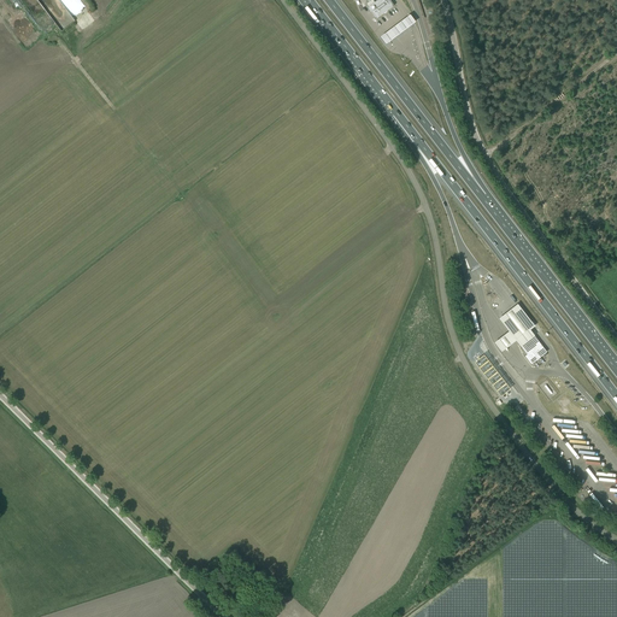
[(394,6),(389,0),(377,0),(369,7),(377,18),(394,6)]
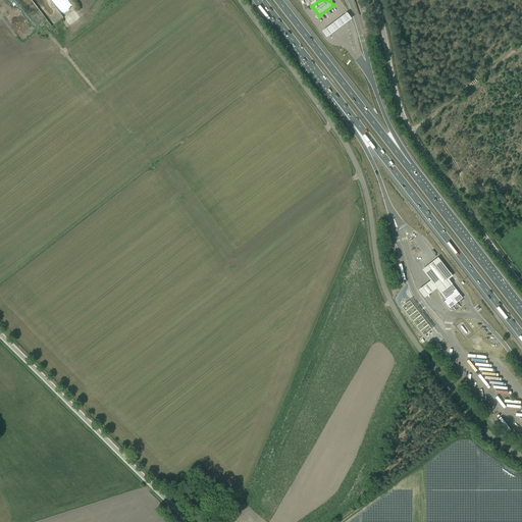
[(347,14),(321,33),(326,39),(352,20),(347,14)]
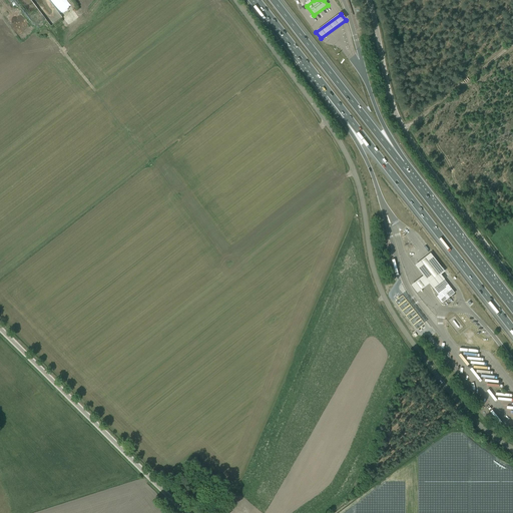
[(411,283),(417,291),(430,282),(434,287),(444,279),(445,278),(441,273),(445,269),(431,250),(415,263),(424,274),(411,283)]
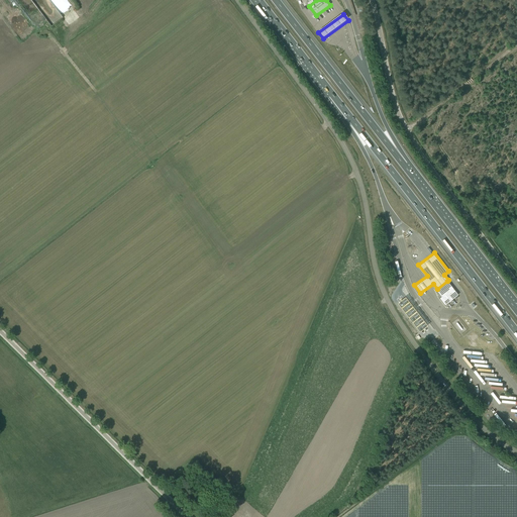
[(457,295),(447,281),(437,289),(436,290),(441,297),(440,299),(445,305),(457,295)]
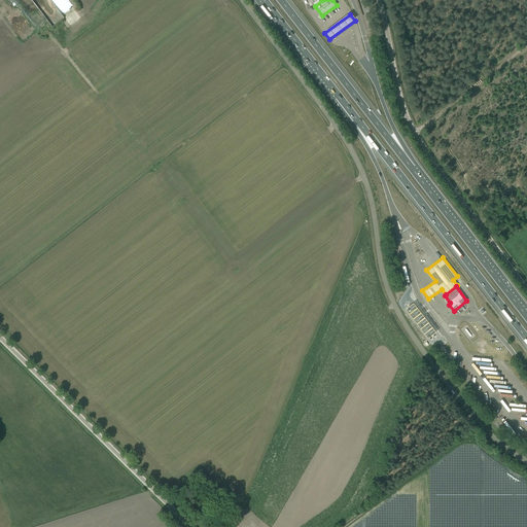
[(413,317),(428,337),(436,330),(421,311),(413,317)]
